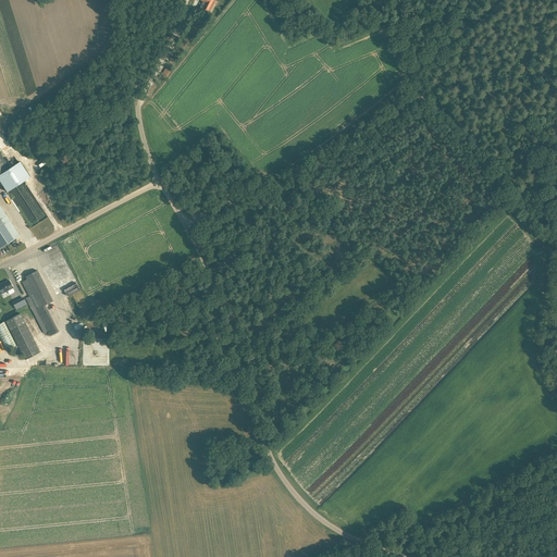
[(209,14),(217,0),(201,0),(203,1),(199,10),(209,14)]
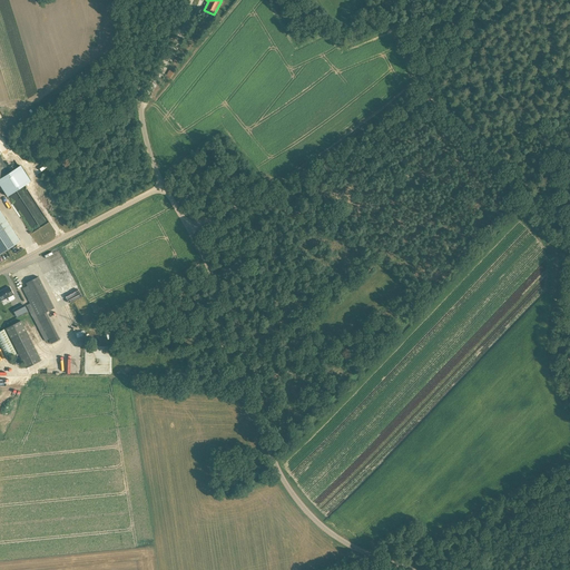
[(0,185),(7,196),(30,182),(6,143),(0,145),(0,185)]
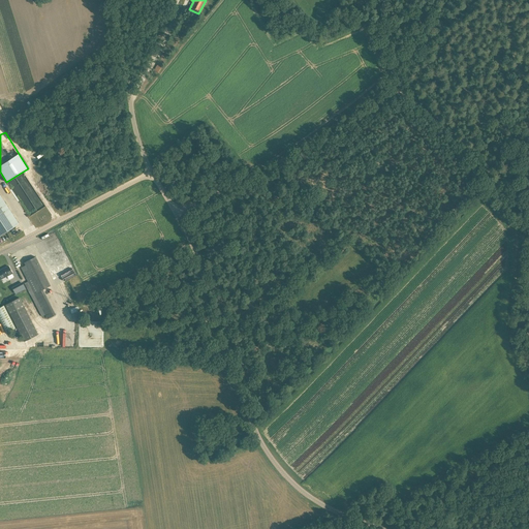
[(0,194),(0,236),(19,223),(0,194)]
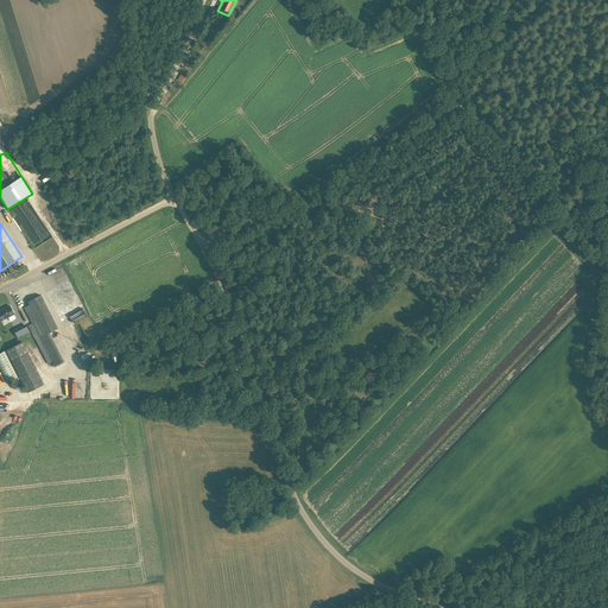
[(52,283),(54,285),(69,279),(68,276),(52,283)]
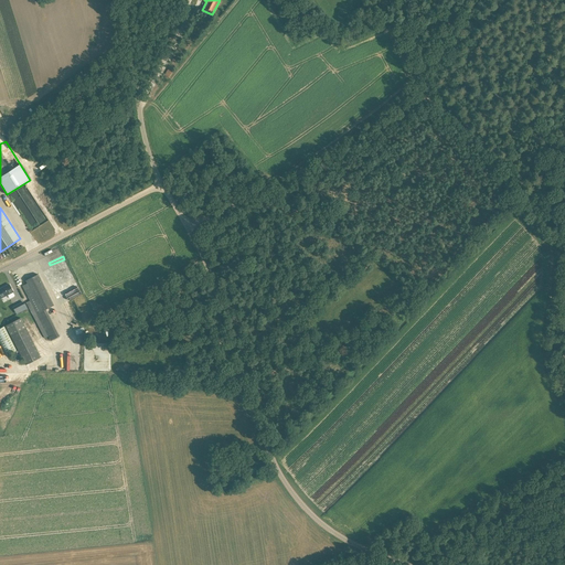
[(49,336),(38,313),(45,309),(54,305),(38,274),(27,280),(28,283),(23,286),(31,301),(27,304),(44,338),(49,336)]
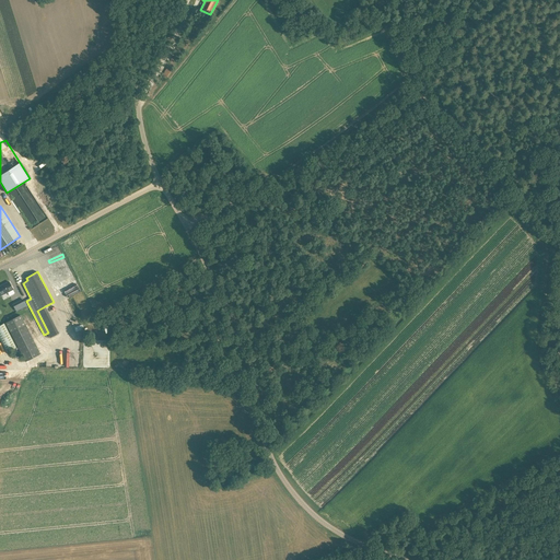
[(0,286),(0,295),(1,295),(13,289),(9,281),(0,286)]
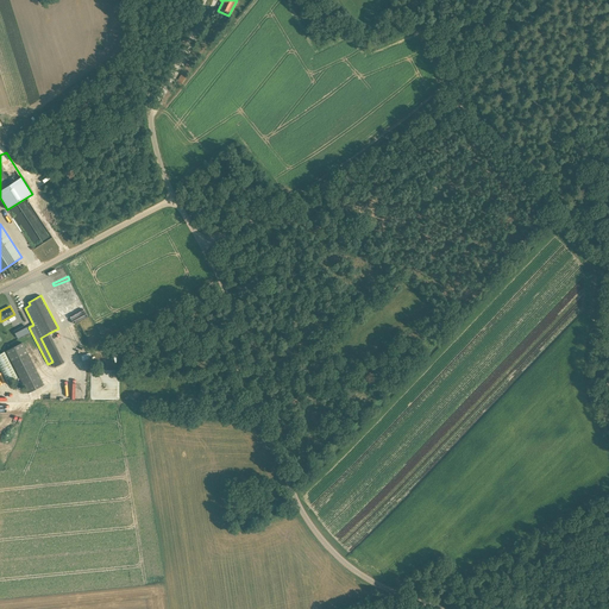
[(44,384),(29,352),(23,343),(7,351),(12,360),(29,393),(44,384)]
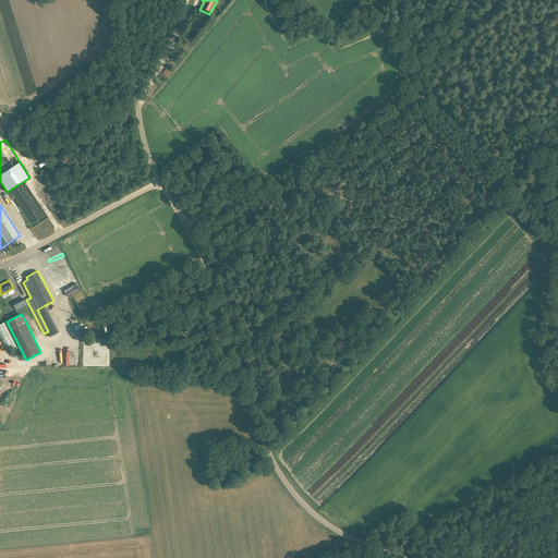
[(74,326),(79,339),(86,336),(83,323),(74,326)]
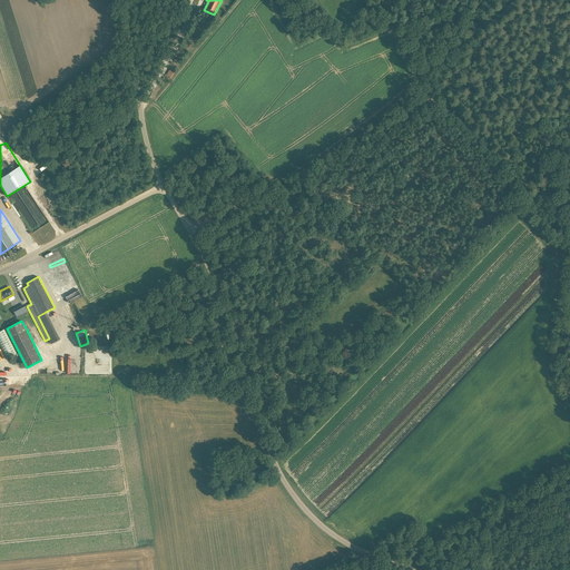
[(0,382),(8,383),(8,379),(10,379),(10,372),(0,371),(0,382)]
